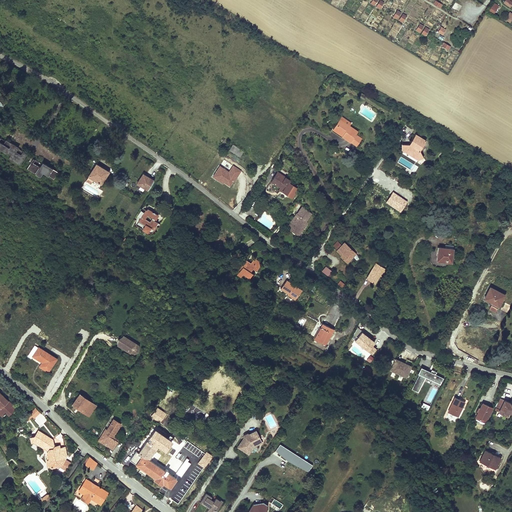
[(492,2),(488,10),(494,14),(499,5),(492,2)]
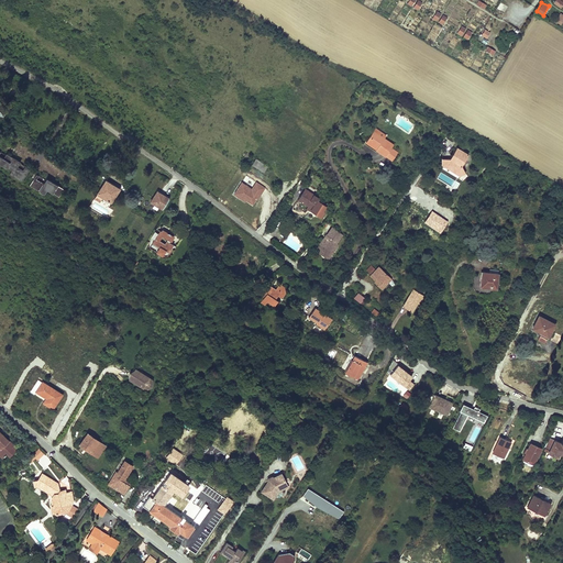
[(485,29),(481,35),(487,39),(490,32),(485,29)]
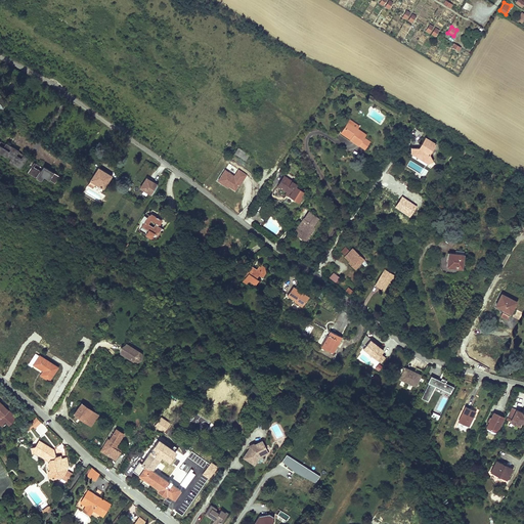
[(360,126),(350,120),(346,126),(342,131),(341,130),(339,134),(350,141),(349,143),(357,149),(359,145),(364,138),(366,134),(358,129),(360,126)]
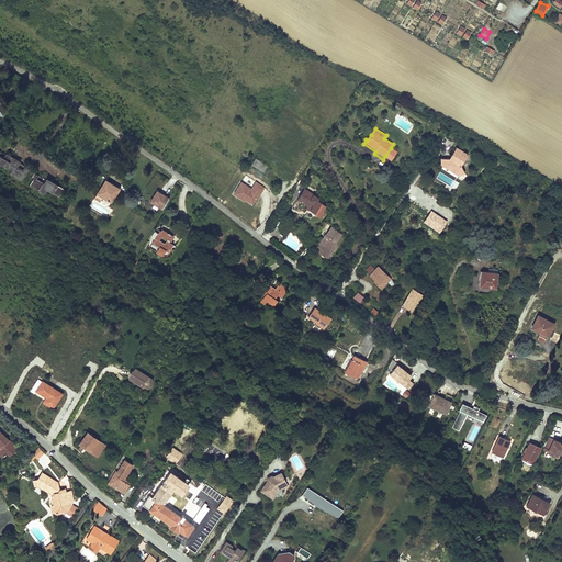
[(363,144),(361,147),(373,156),(374,154),(375,152),(363,144)]
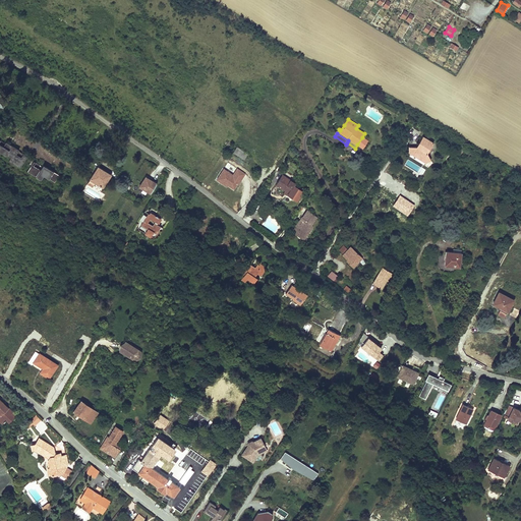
[(368,141),(362,137),(357,145),(364,149),(368,141)]
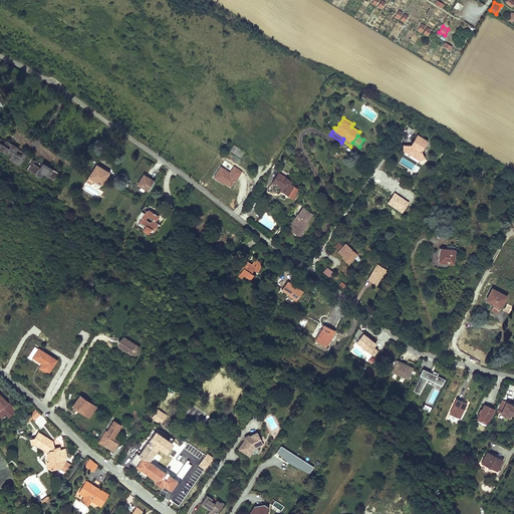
[(428,143),(417,136),(413,143),(415,144),(413,147),(411,146),(404,146),(404,152),(409,152),(417,158),(420,162),(425,159),(422,153),(428,143)]
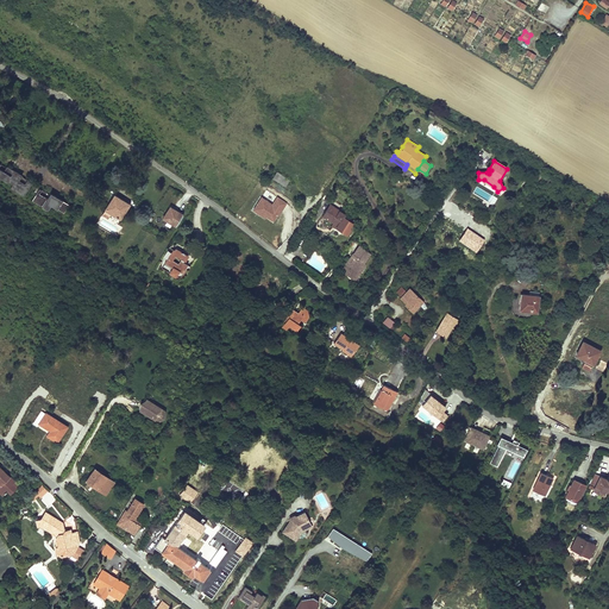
[(0,163),(0,179),(12,184),(10,189),(25,196),(32,182),(22,177),(24,174),(6,165),(5,170),(0,168),(0,165),(1,164),(0,163)]
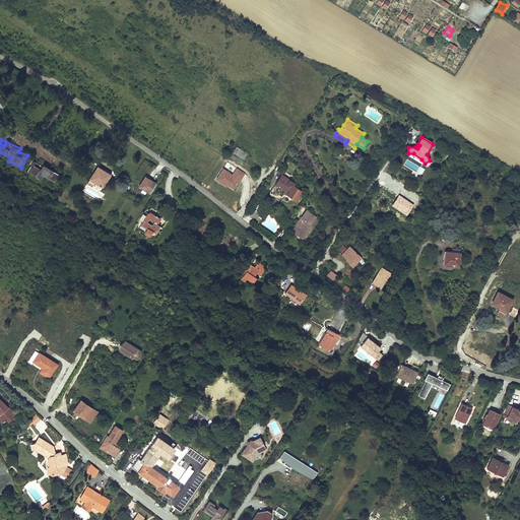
[(237,145),(234,151),(245,158),(248,153),(237,145)]
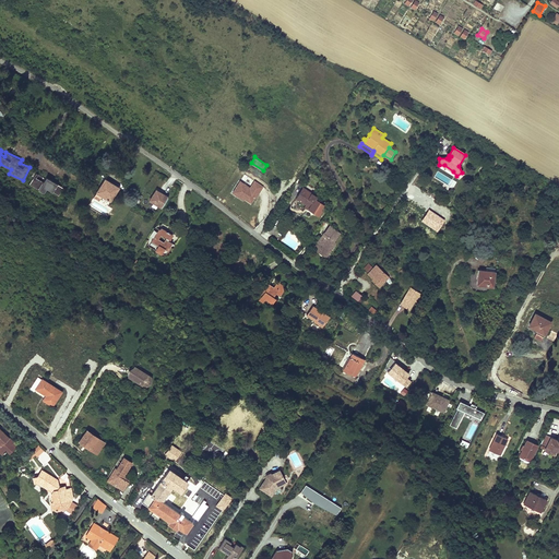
[(453,171),(444,165),(439,165),(456,176),(453,171)]
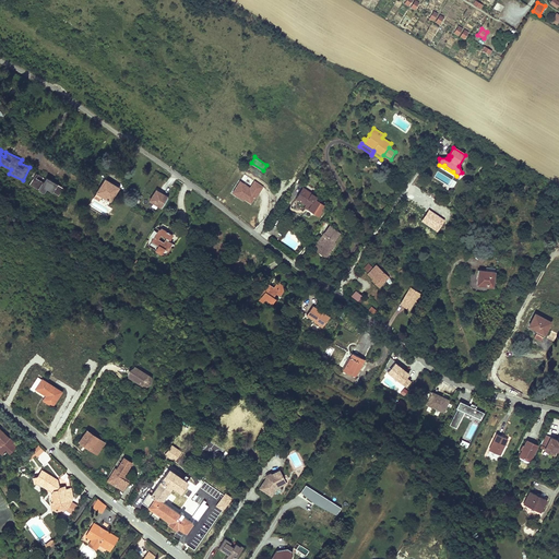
[(45,193),(47,189),(59,195),(63,187),(36,171),(30,185),(45,193)]
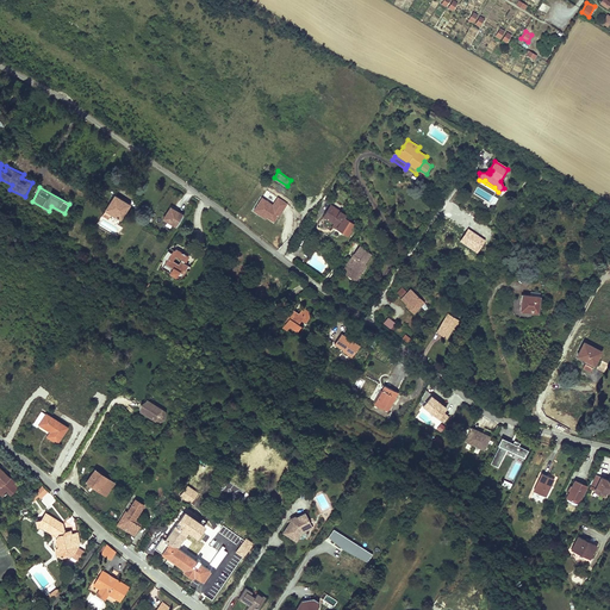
[(116,194),(106,210),(120,219),(130,204),(116,194)]
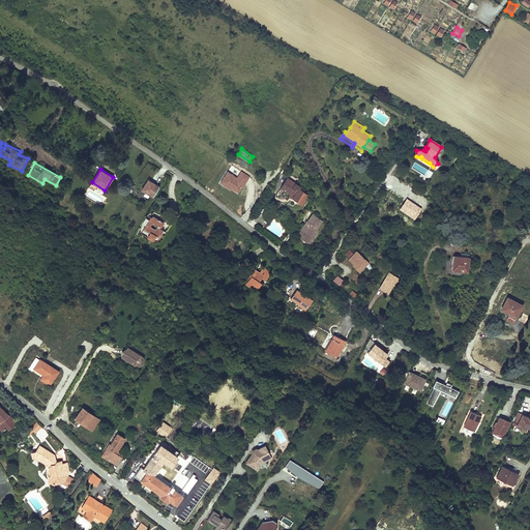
[(229,171),(222,181),(230,187),(232,184),(239,189),(241,186),(244,182),(245,182),(249,176),(242,171),(238,177),(229,171)]
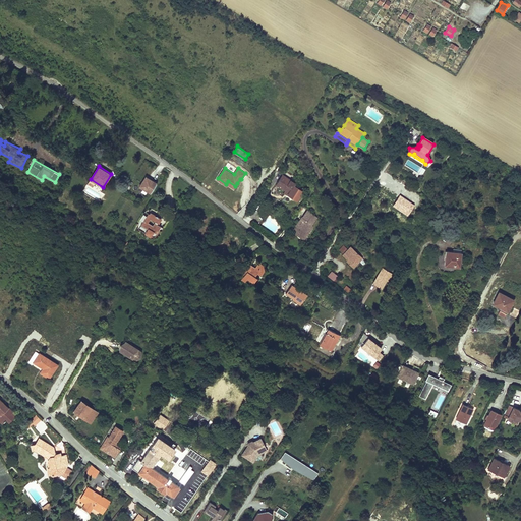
[(287,188),(290,190),(289,192),(298,198),(303,189),(295,184),(296,182),(284,173),(278,183),(287,188)]
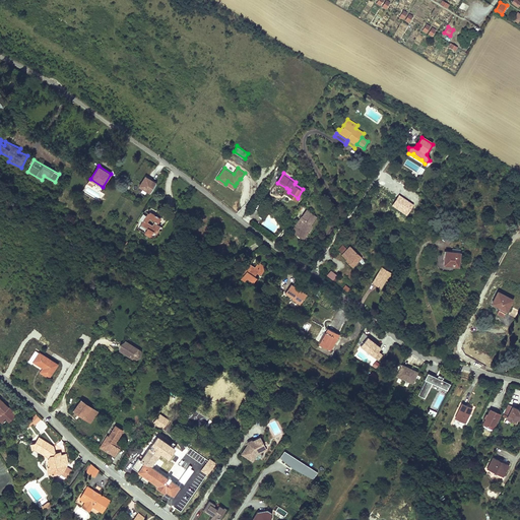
[(146,177),(140,186),(150,193),(156,183),(146,177)]
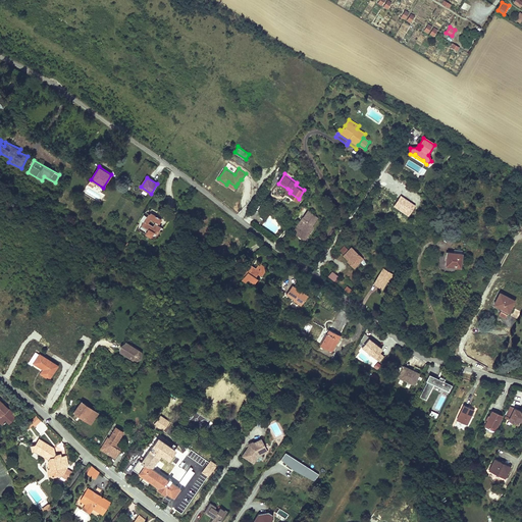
[(318,215),(309,208),(304,215),(305,216),(303,219),(301,218),(297,225),(298,225),(294,230),(302,237),(310,227),(313,226),(313,222),(318,215)]
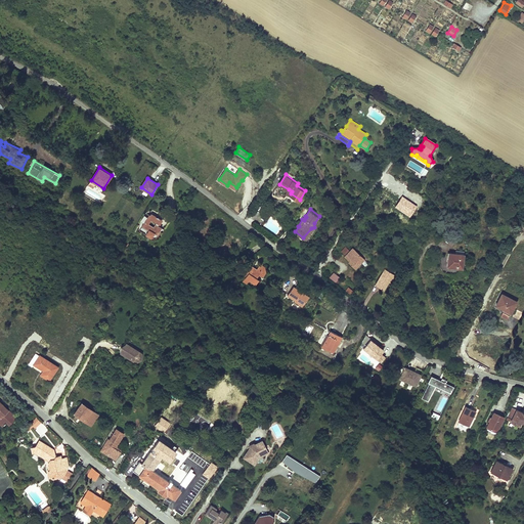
[(148,215),(142,226),(156,234),(158,231),(159,232),(162,228),(159,226),(162,220),(150,214),(149,215),(148,215)]
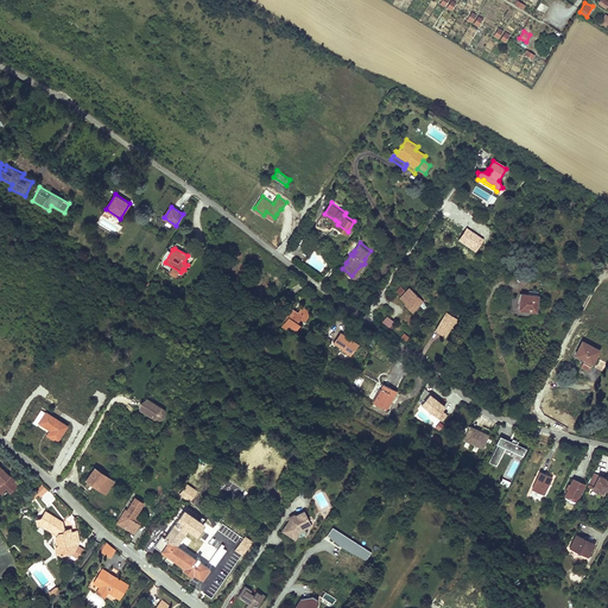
[(355,278),(365,264),(361,265),(352,276),(355,278)]
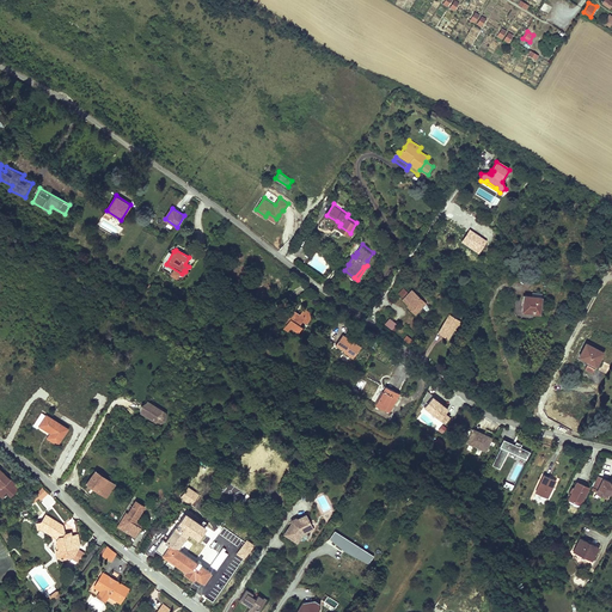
[(527,287),(536,279),(528,271),(520,281),(527,287)]
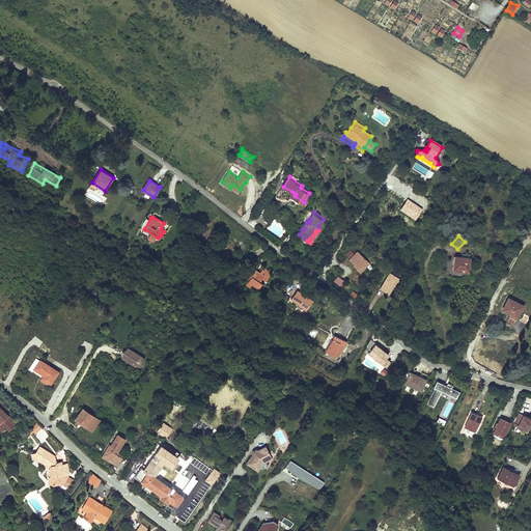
[(352,257),(351,258),(358,266),(357,267),(361,272),(370,262),(358,250),(355,253),(352,257)]
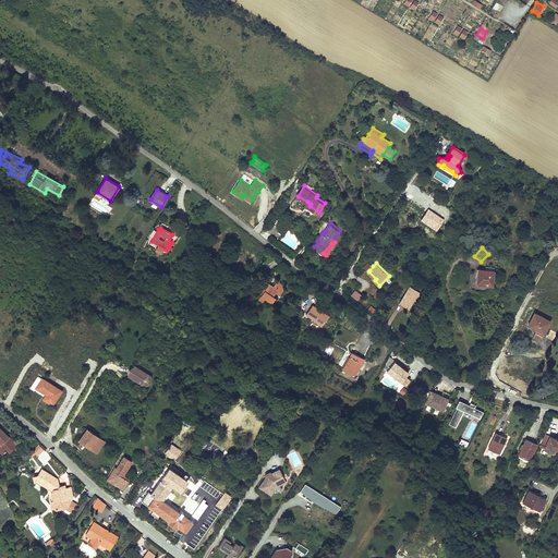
[(477,269),(476,283),(487,286),(487,283),(493,284),(494,277),(495,271),(485,269),(477,269)]
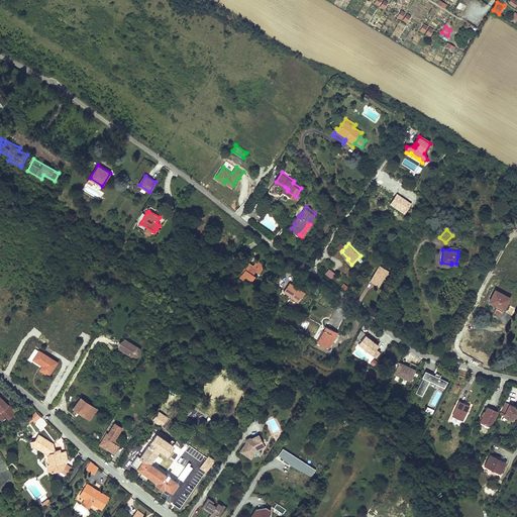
[(241,261),(242,264),(240,268),(244,271),(238,279),(242,281),(244,278),(251,282),(254,277),(251,275),(254,272),(256,274),(259,273),(262,270),(260,264),(255,261),(251,267),(247,264),(246,260),(241,261)]
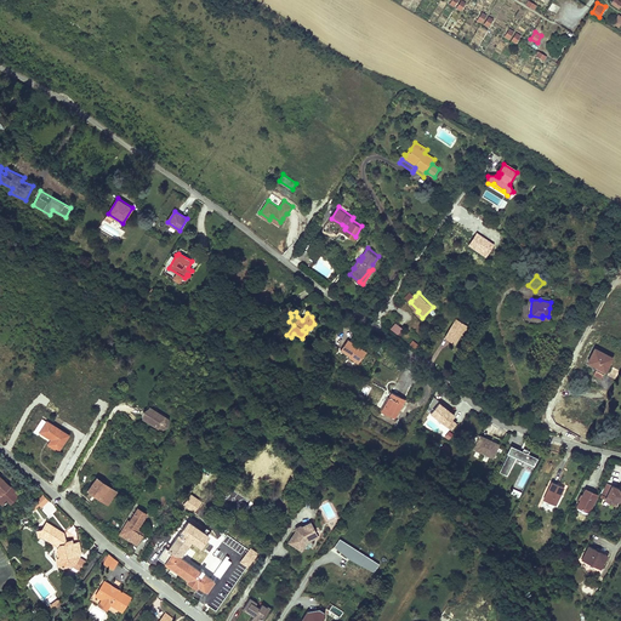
[(457,317),(445,335),(456,341),(462,331),(467,323),(457,317)]
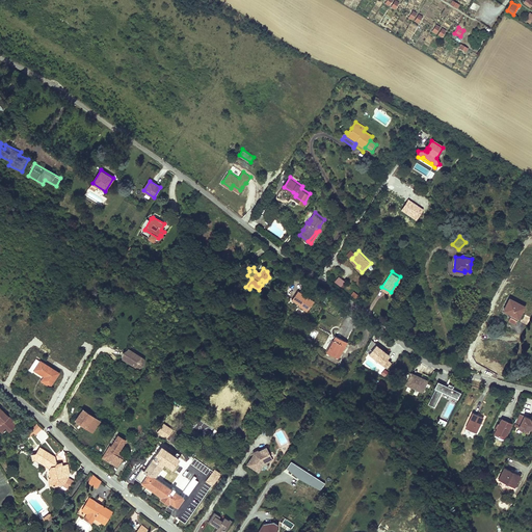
[(336,280),(342,285),(345,281),(340,275),(336,280)]
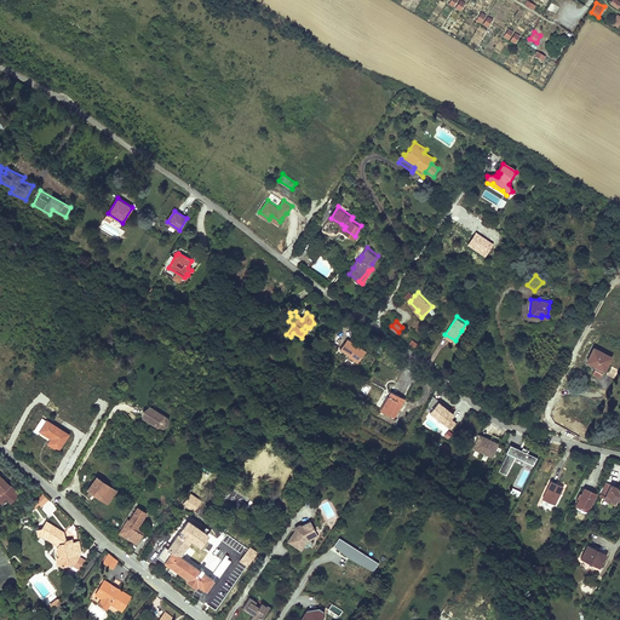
[(355,346),(345,340),(339,351),(348,357),(346,359),(356,365),(362,355),(354,349),(355,346)]
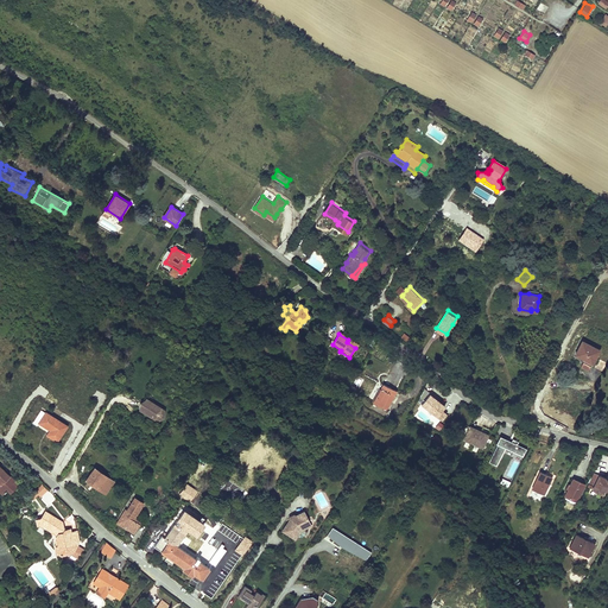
[(582,341),(575,353),(584,358),(581,365),(587,369),(594,358),(599,349),(582,341)]
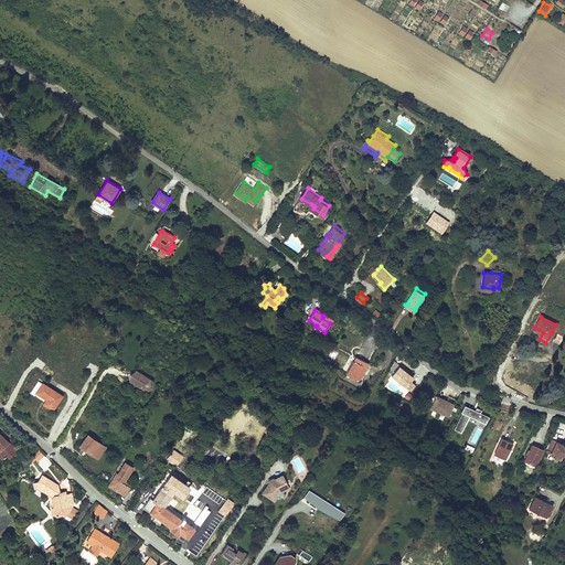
[(555,332),(552,340),(560,344),(563,337),(555,332)]
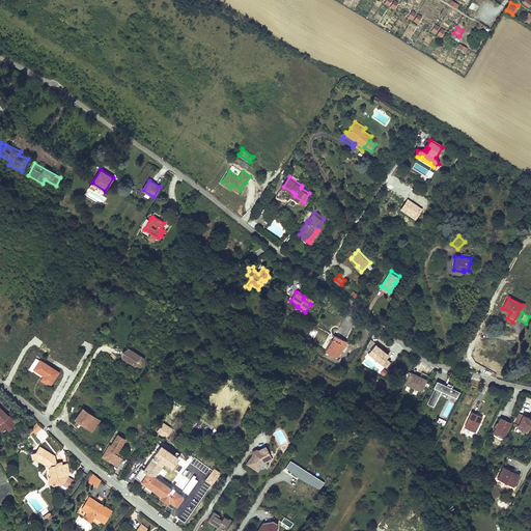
[(187,319),(182,328),(194,335),(199,327),(187,319)]
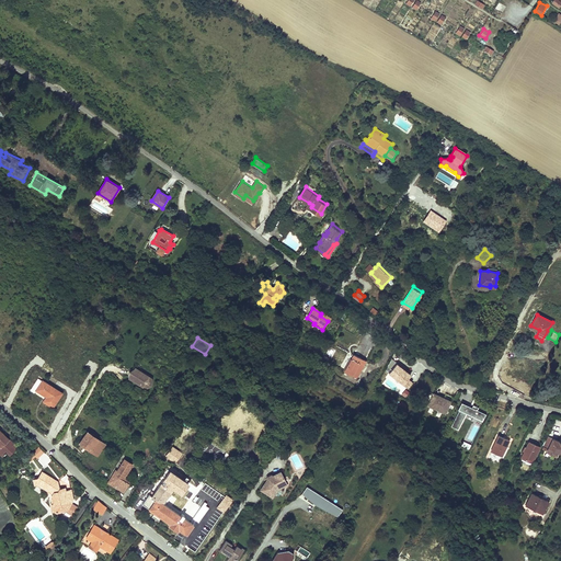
[(356,358),(346,375),(358,381),(368,365),(356,358)]
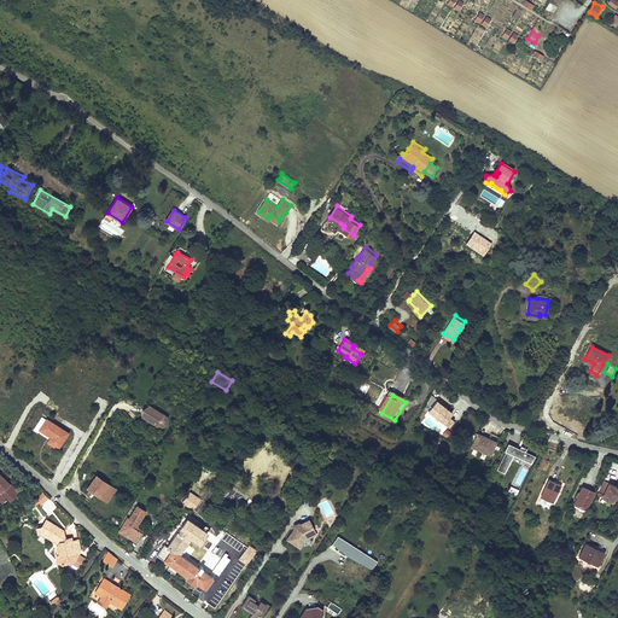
[(427,409),(444,421),(449,415),(452,412),(436,398),(427,409)]
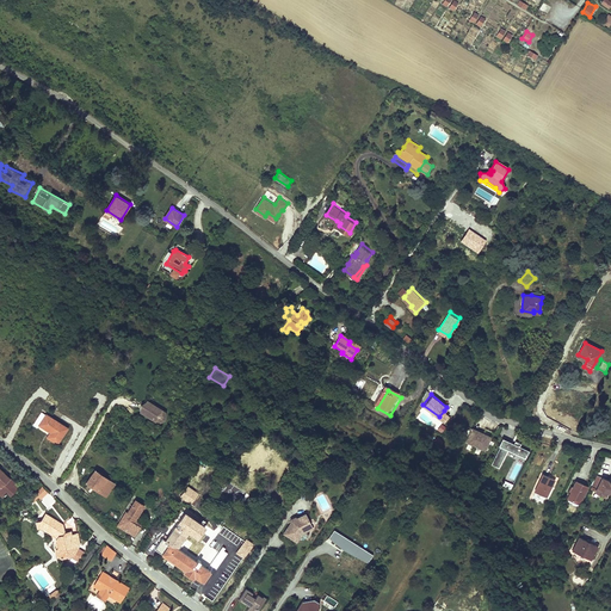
[(147,401),(141,406),(152,412),(155,407),(147,401)]
